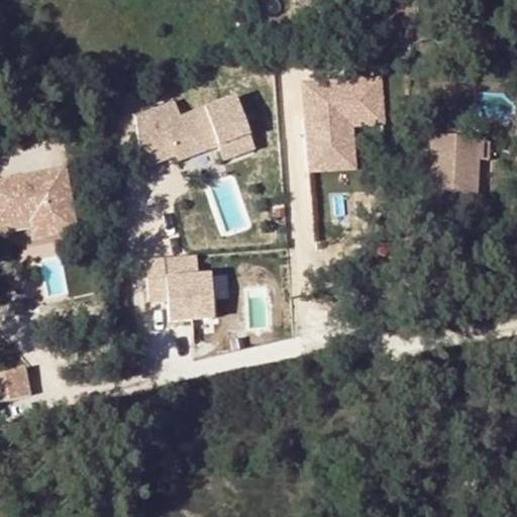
[(300,80),(306,174),(356,170),(353,125),(386,123),(383,75),(300,80)]
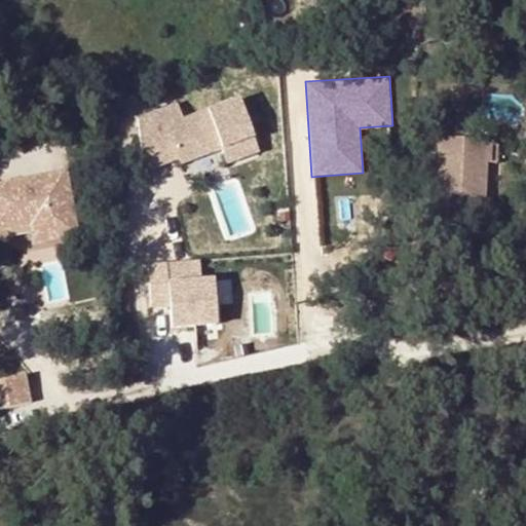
[(140,121),(143,151),(173,140),(181,159),(184,166),(225,150),(231,164),(262,151),(240,99),(185,121),(179,106),(140,121)]
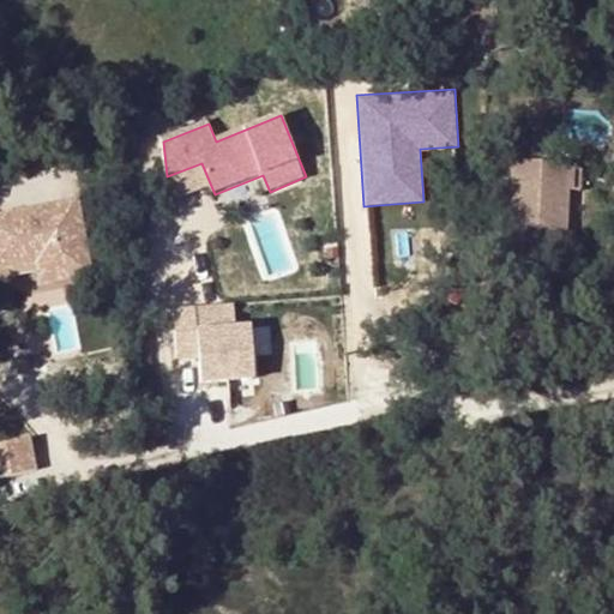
[(202,163),(167,176),(169,204),(211,186),(202,163)]
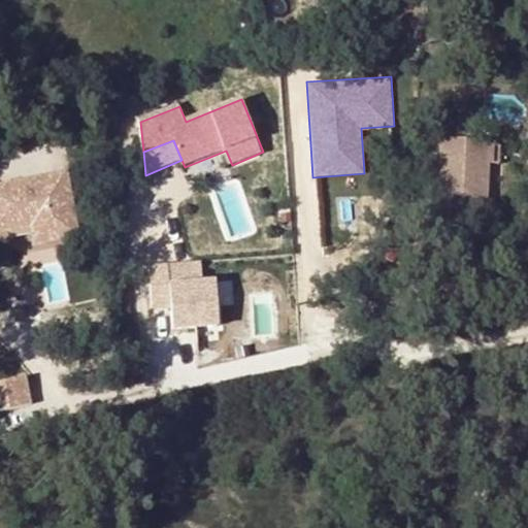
[(442,210),(481,213),(483,180),(490,180),(491,168),(491,147),(491,143),(440,140),(436,209),(442,210)]
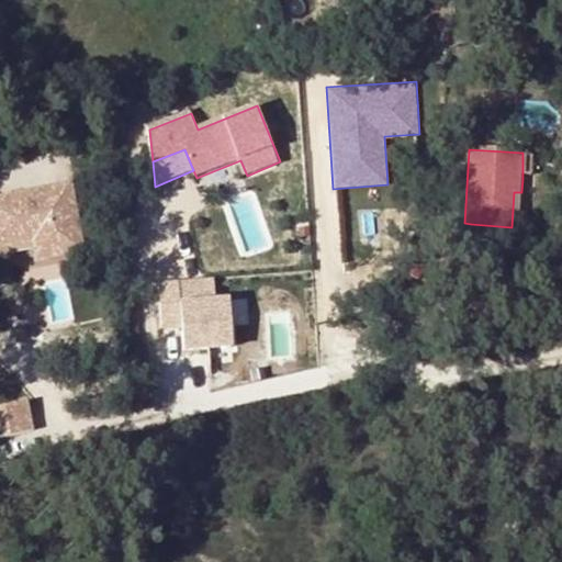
[(535,157),(523,157),(523,179),(534,178),(535,157)]
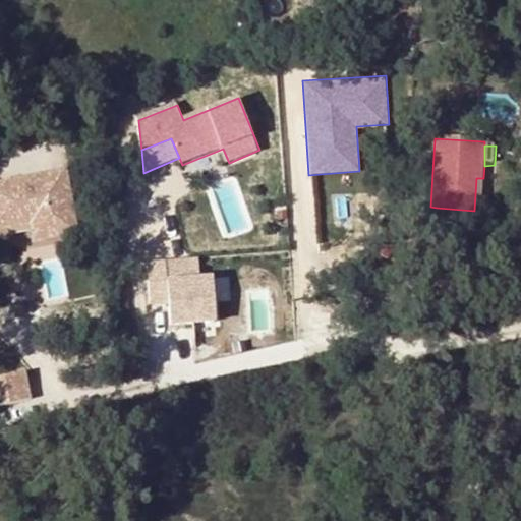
[(77,234),(66,172),(0,182),(0,229),(10,228),(14,222),(41,218),(46,222),(50,239),(77,234)]
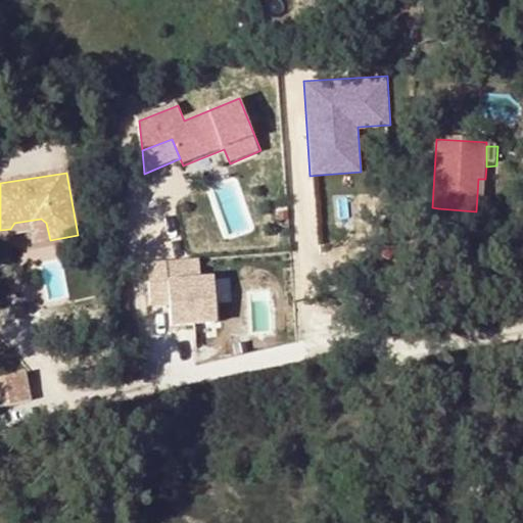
[(478,179),(476,211),(484,211),(485,179),(478,179)]
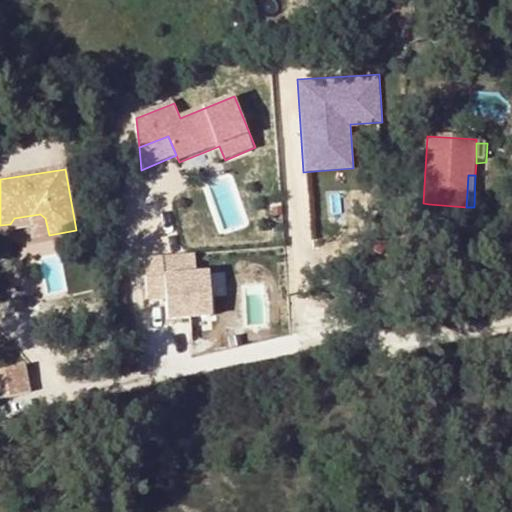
[(33,238),(49,235),(45,218),(40,214),(14,218),(10,224),(30,220),(33,238)]
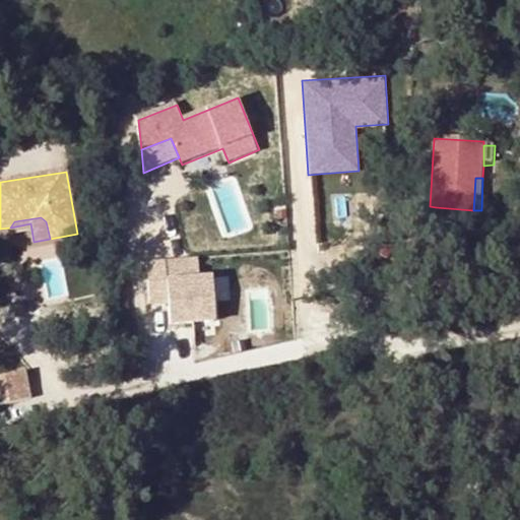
[(197,258),(146,261),(149,303),(168,302),(170,324),(214,321),(211,277),(199,278),(197,258)]
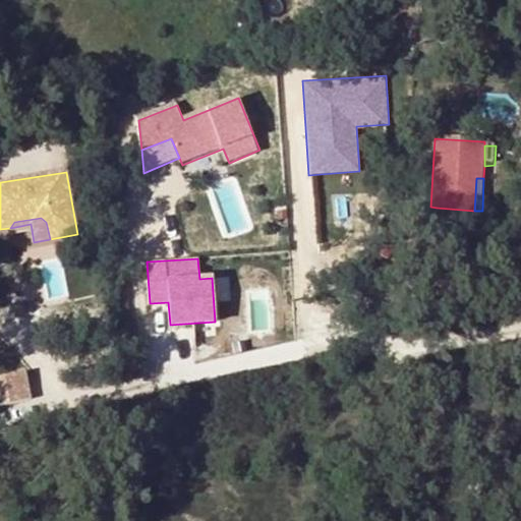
[(0,405),(32,398),(24,370),(0,375),(0,405)]
